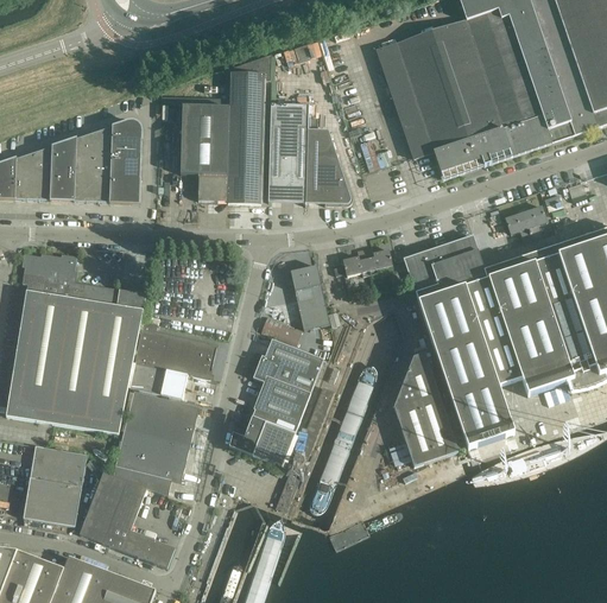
[(381,48),(375,49),(412,158),(434,151),(442,177),(482,164),(596,126),(606,121),(606,0),(459,0),(463,14),(454,17),(456,21),(392,43),(391,38),(379,42),(381,48)]
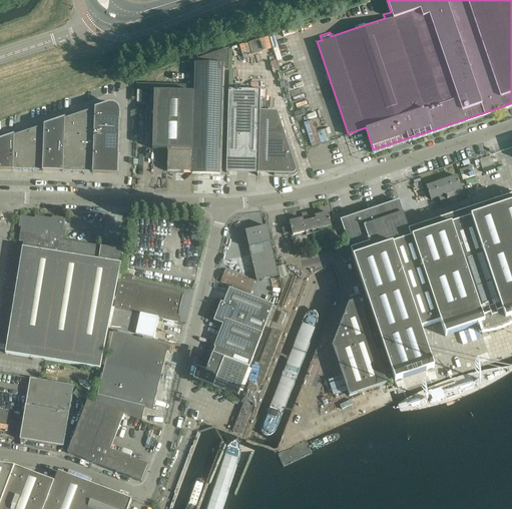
[(269,33),(250,36),(251,47),(271,44),(269,33)]
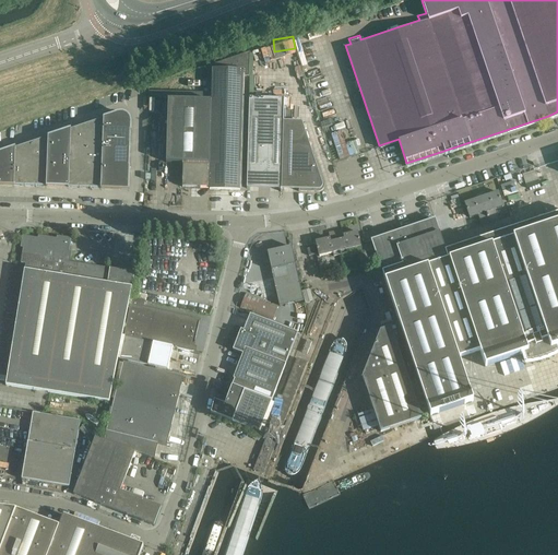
[(211,97),(209,185),(209,186),(239,187),(239,176),(244,176),(244,165),(239,165),(241,72),(248,72),(249,48),(203,63),(206,71),(211,71),(211,68),(212,68),(211,97)]
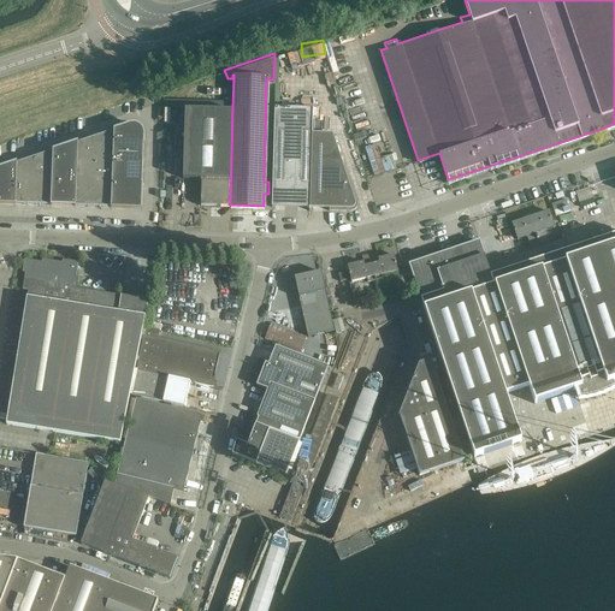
[(308,207),(312,118),(312,105),(273,104),(271,203),(273,203),(273,201),(283,201),(283,202),(296,202),(296,201),(306,202),(306,205),(308,205),(308,207)]
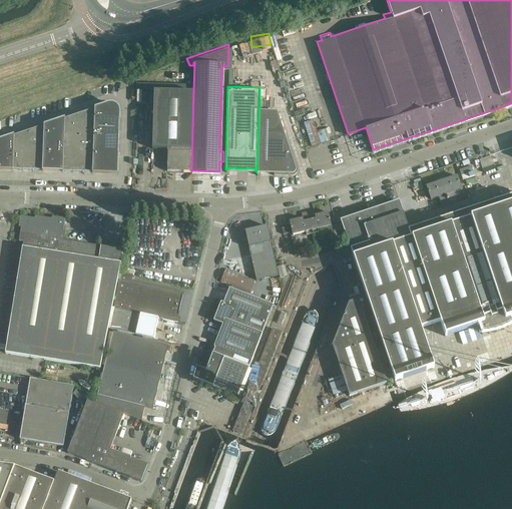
[(166,168),(191,169),(193,89),(153,88),(151,145),(166,146),(166,147),(166,168)]
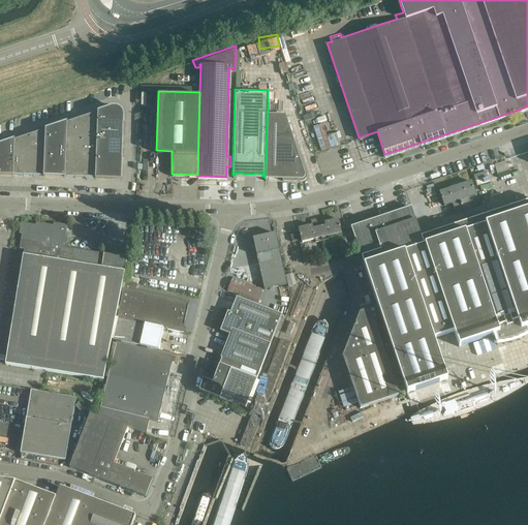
[(268,101),(265,178),(266,178),(266,176),(268,176),(268,174),(276,174),(282,175),(282,177),(281,177),(281,178),(300,178),(303,178),(305,176),(306,173),(306,171),(297,144),(296,144),(284,112),(275,112),(275,101),(268,101)]
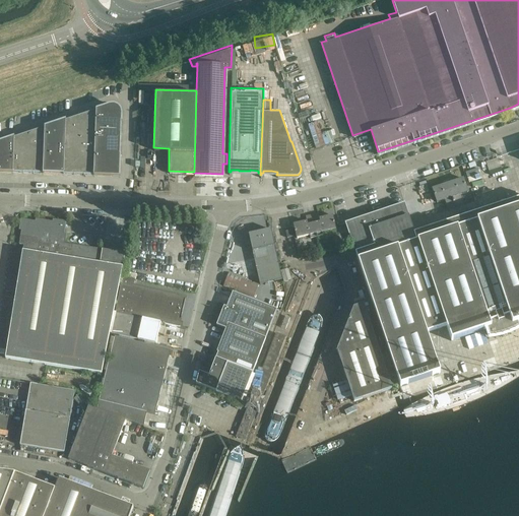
[(95,108),(95,118),(120,119),(120,108),(120,107),(120,106),(120,105),(119,104),(118,103),(117,103),(116,102),(115,102),(114,102),(113,102),(95,108)]
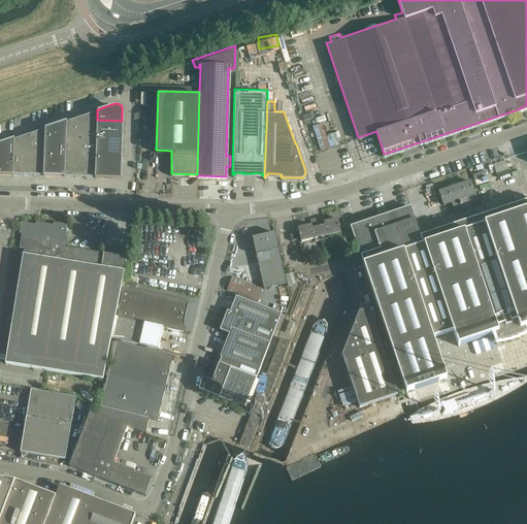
[(97,120),(97,109),(80,115),(79,148),(86,148),(96,148),(96,137),(97,120)]
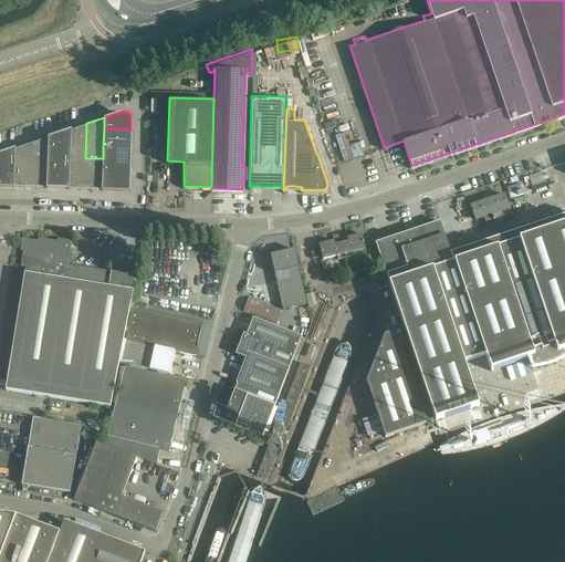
[(85,158),(86,123),(71,128),(70,157),(81,158),(85,158)]
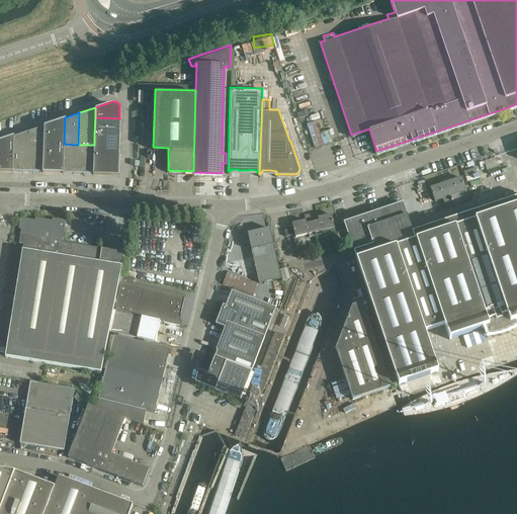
[(44,143),(54,144),(64,144),(65,117),(44,124),(44,143)]
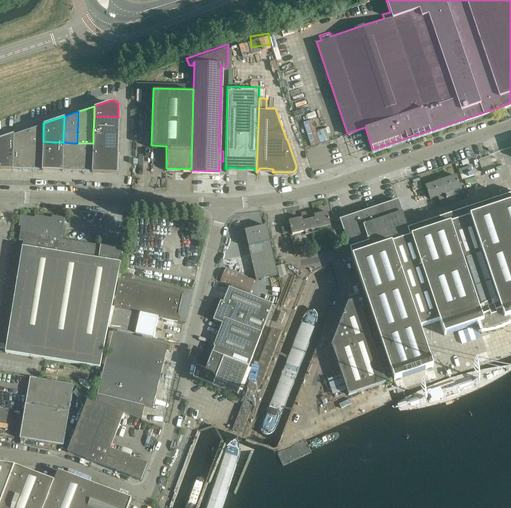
[(118,117),(94,116),(93,133),(117,133),(118,117)]
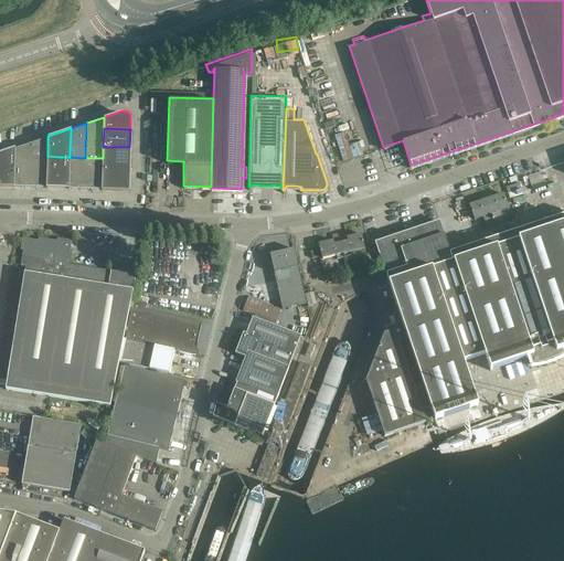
[(30,156),(36,156),(48,156),(48,136),(31,141),(30,156)]
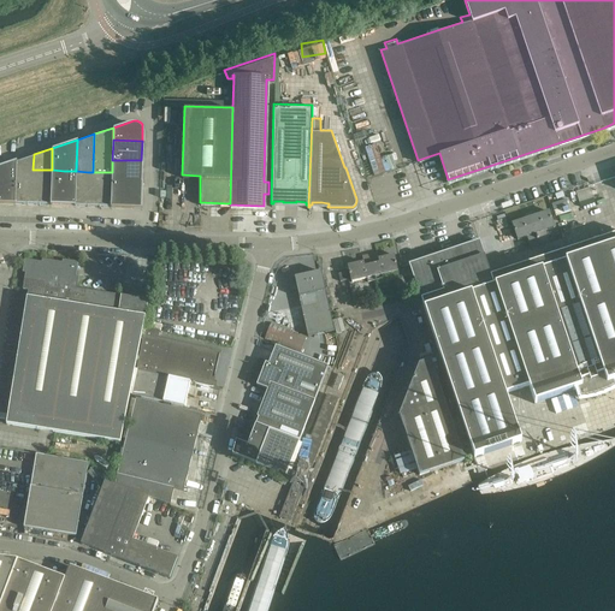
[(16,168),(28,170),(33,170),(34,154),(16,160),(16,168)]
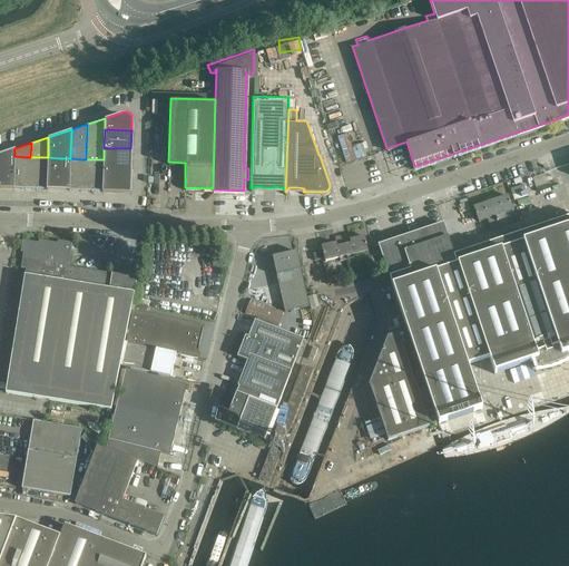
[(0,169),(13,171),(15,156),(15,148),(0,153),(0,169)]
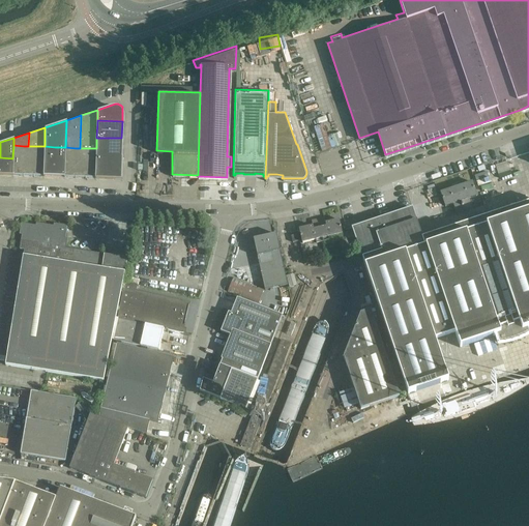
[(96,138),(96,148),(95,154),(121,155),(121,138),(96,138)]
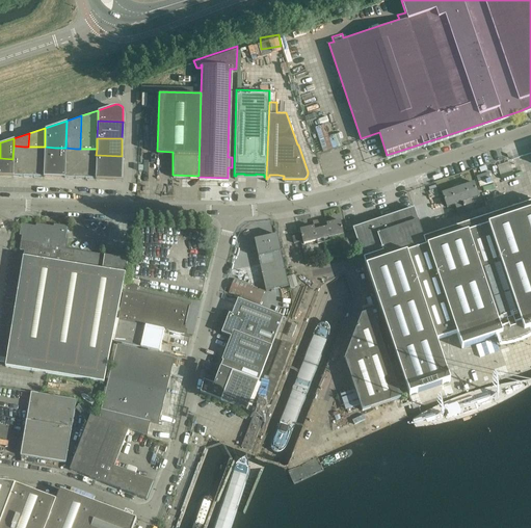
[(14,146),(12,159),(12,173),(23,174),(24,147),(14,146)]
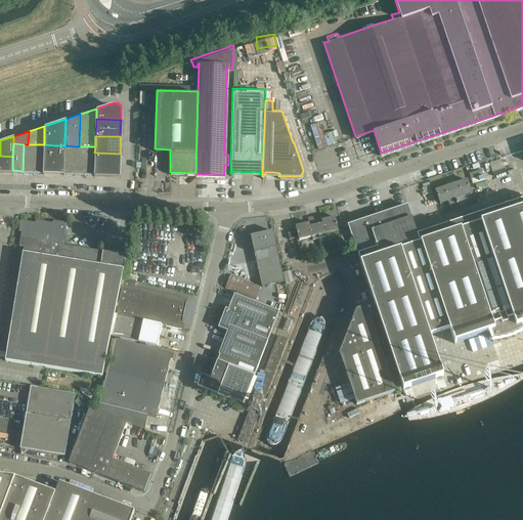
[(24,144),(23,171),(33,171),(34,144),(28,144),(24,144)]
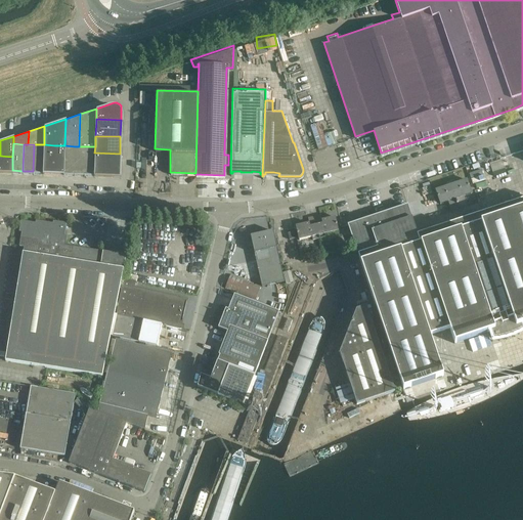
[(34,144),(33,171),(43,171),(44,144),(34,144)]
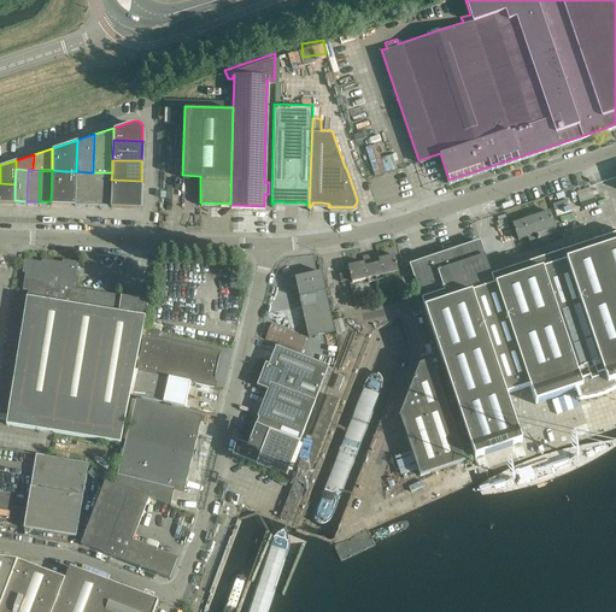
[(52,170),(51,201),(63,202),(64,171),(52,170)]
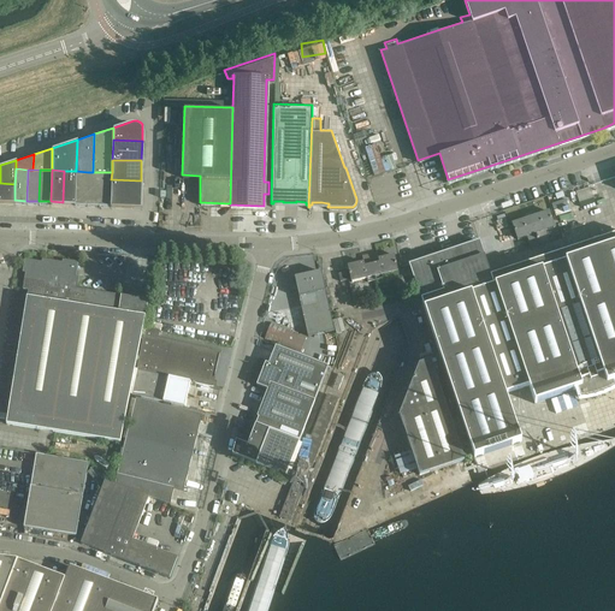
[(64,171),(63,202),(75,202),(76,171),(64,171)]
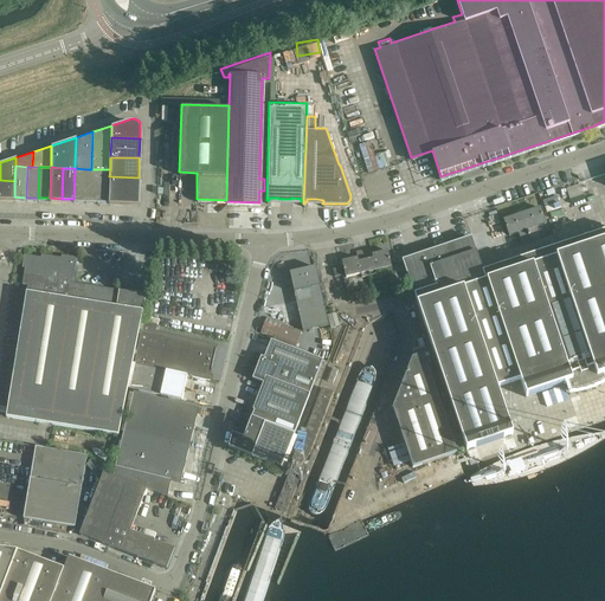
[(75,168),(73,199),(85,200),(87,169),(75,168)]
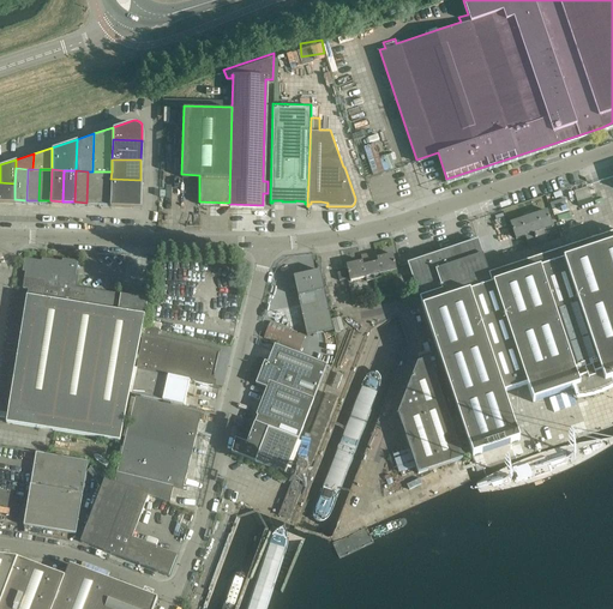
[(100,172),(92,172),(88,172),(86,203),(98,203),(100,172)]
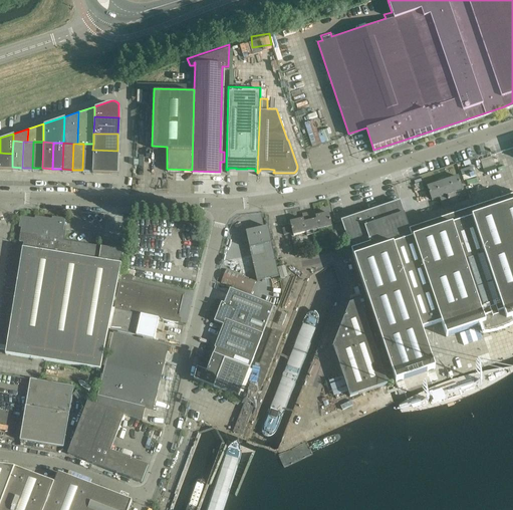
[(93,144),(83,144),(82,170),(92,170),(92,150),(93,144)]
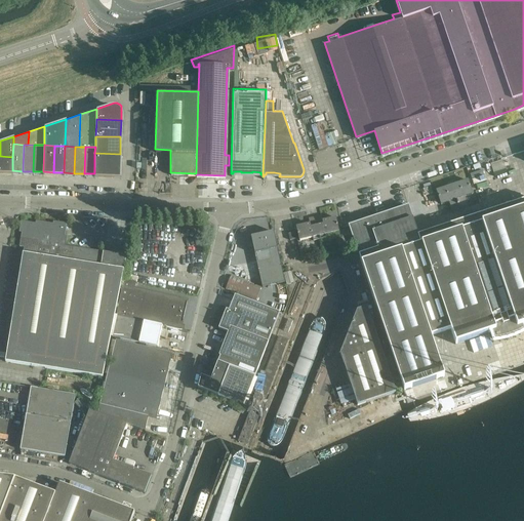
[(94,153),(94,173),(119,174),(120,154),(94,153)]
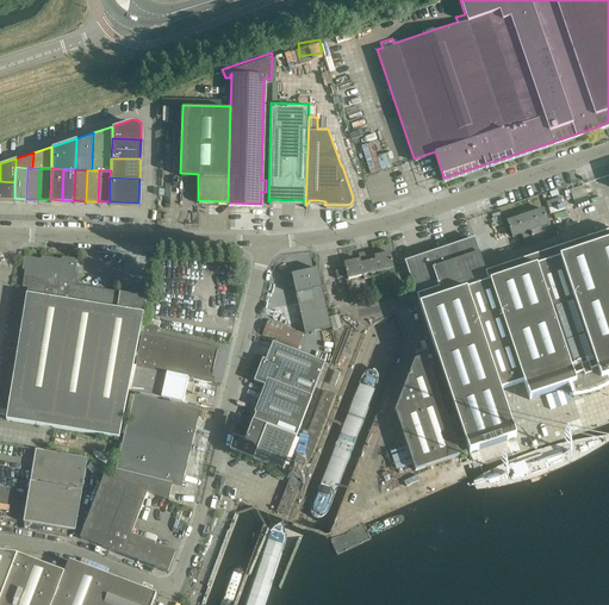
[(14,182),(0,181),(0,197),(14,198),(14,182)]
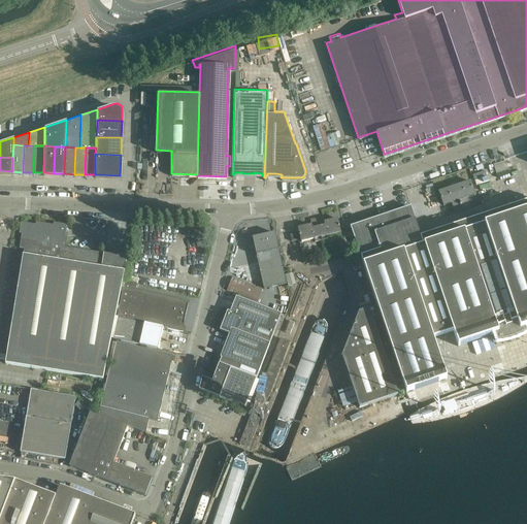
[(469,177),(454,184),(461,206),(469,204),(466,194),(473,192),(469,177)]
